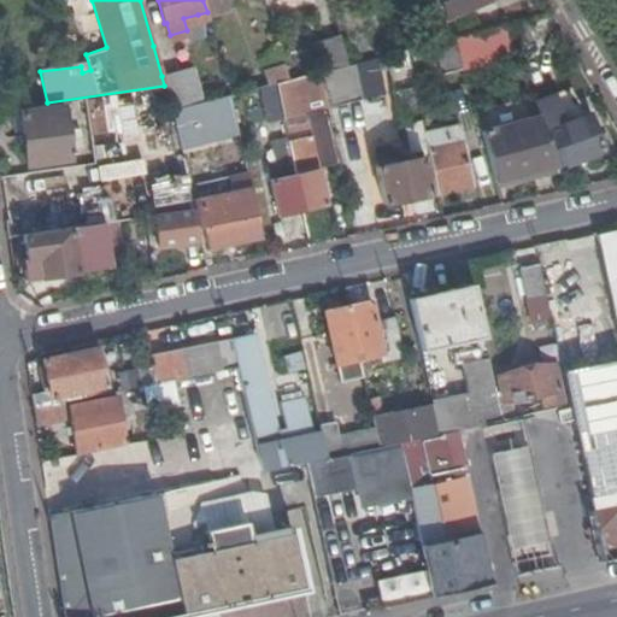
[(203,0),(207,12),(207,15),(230,7),(228,0),(203,0)]
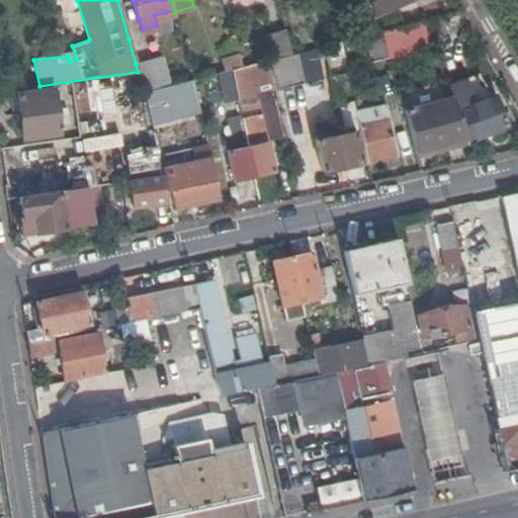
[(368,0),(375,15),(382,13),(381,12),(410,0),(368,0)]
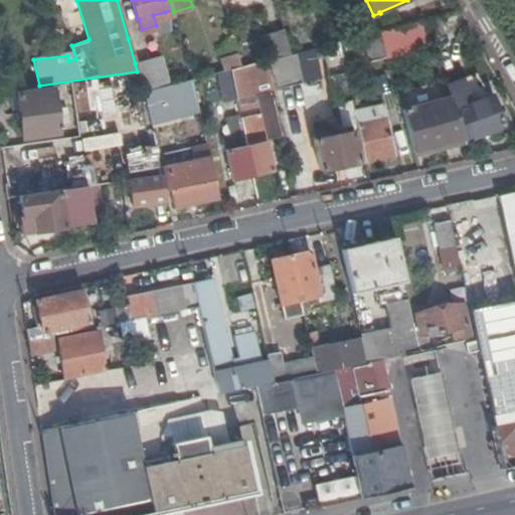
[(371,16),(375,30),(418,18),(414,3),(380,13),(373,15),(371,16)]
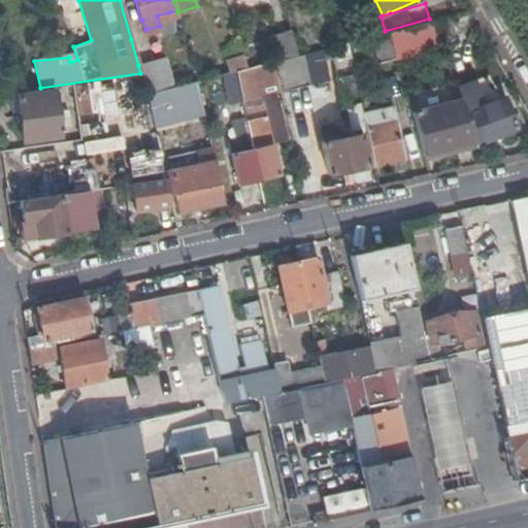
[(157,15),(160,26),(162,31),(174,28),(169,12),(157,15)]
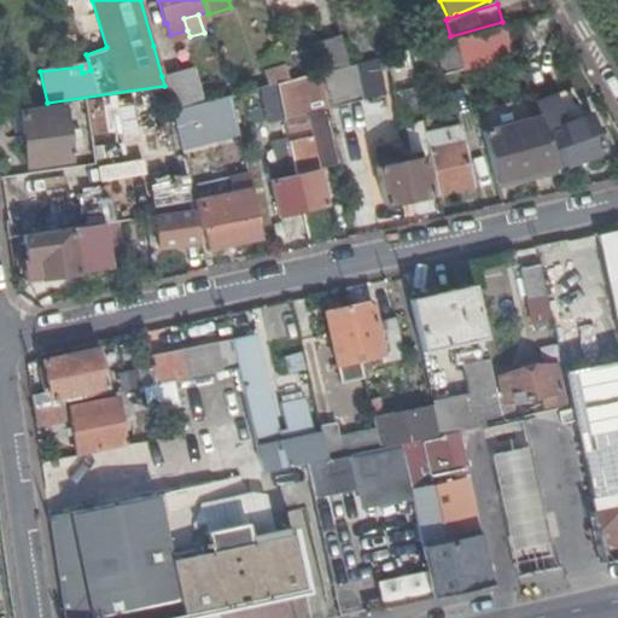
[(537,38),(532,17),(503,24),(511,44),(537,38)]
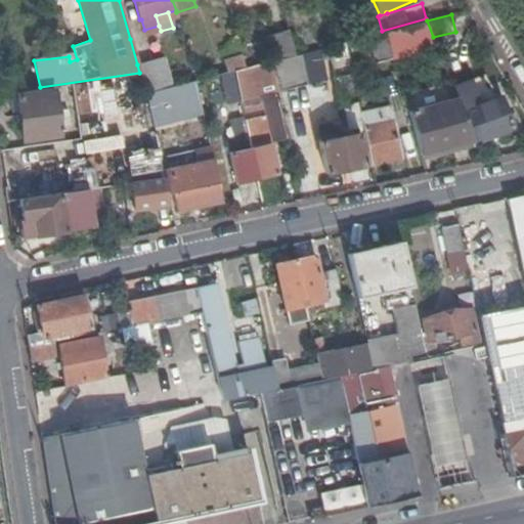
[(433,37),(427,20),(386,32),(393,57),(436,46),(433,37)]
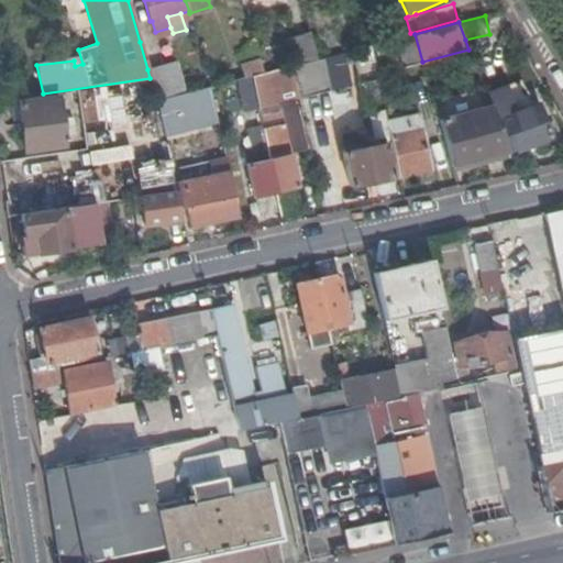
[(317,59),(309,33),(285,40),(293,66),(317,59)]
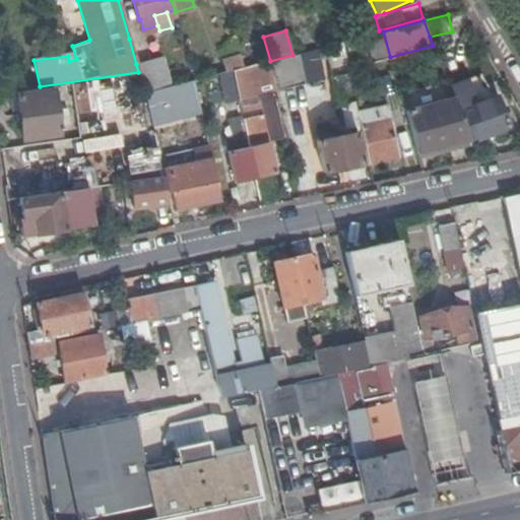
[(383,31),(366,36),(368,45),(373,62),(390,57),(383,31)]
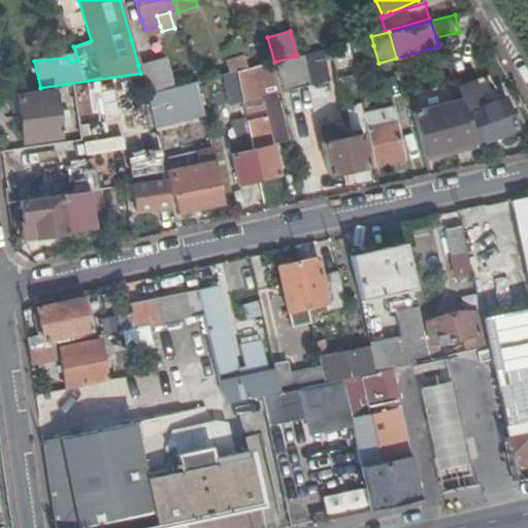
[(371,36),(367,37),(348,42),(350,51),(373,45),(371,36)]
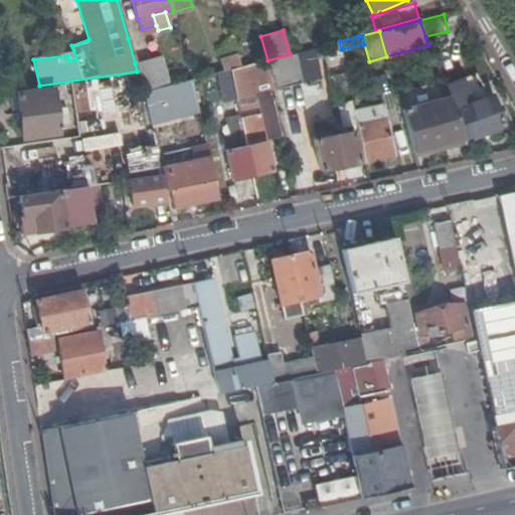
[(267,61),(273,90),(301,83),(294,53),(290,54),(268,60),(267,61)]
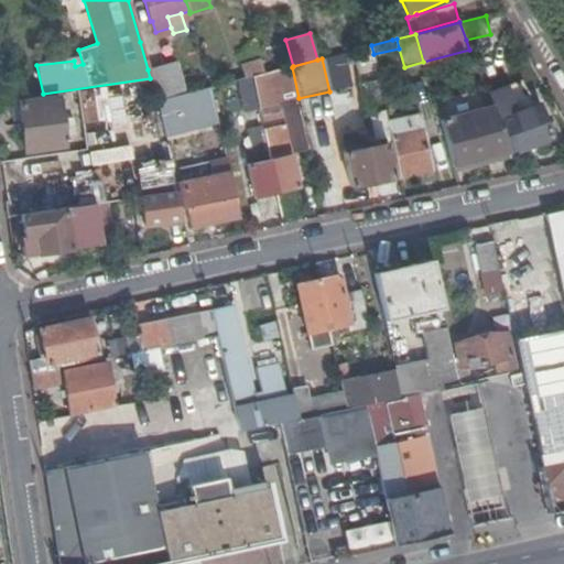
[(264,74),(261,60),(207,74),(212,88),(240,82),(252,77),(264,74)]
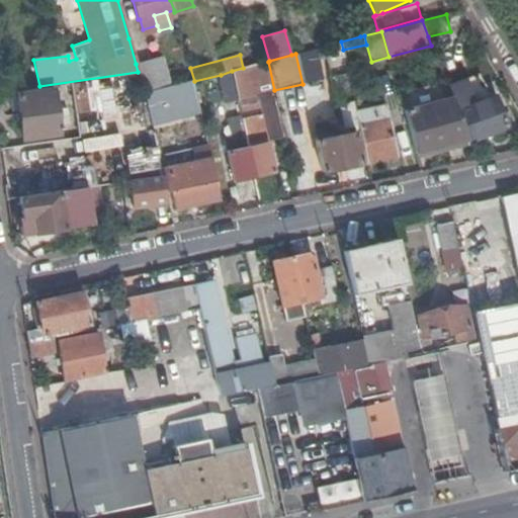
[(138,72),(143,94),(158,91),(167,88),(159,58),(136,64),(138,72)]
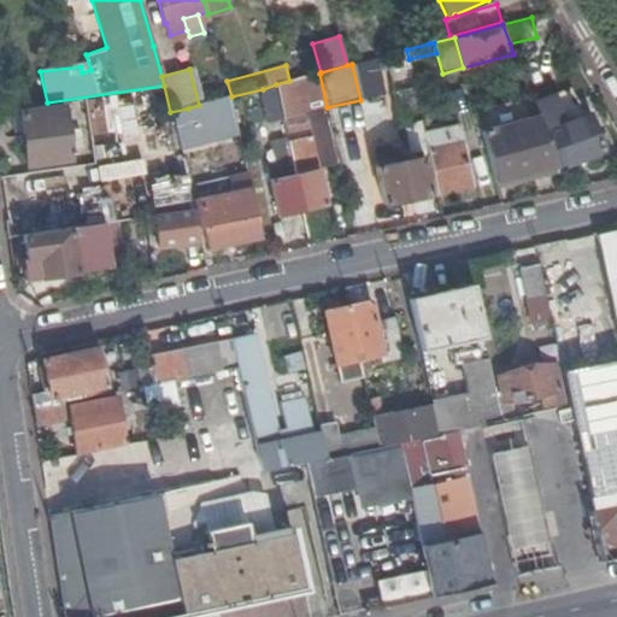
[(276,84),(283,118),(285,121),(323,112),(315,75),(289,81),(276,84)]
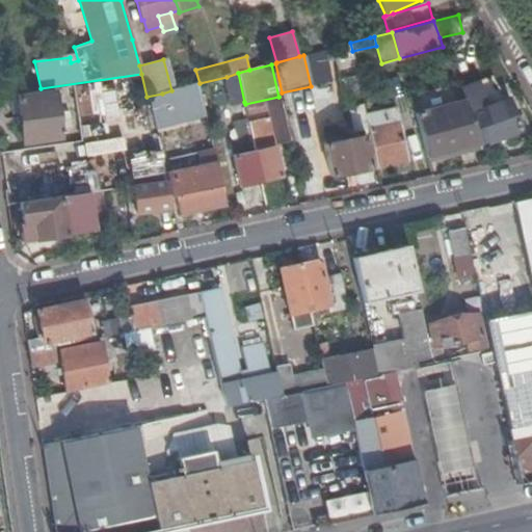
[(469,113),(508,99),(506,95),(502,96),(488,69),(456,80),(463,100),(469,113)]
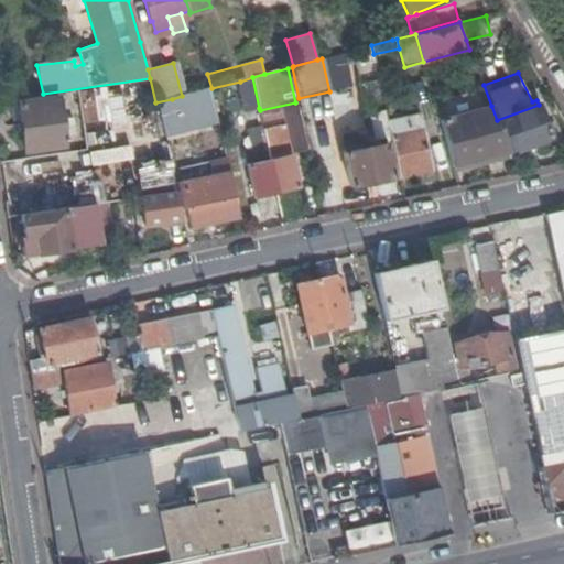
[(252,77),(240,82),(247,110),(259,108),(252,77)]
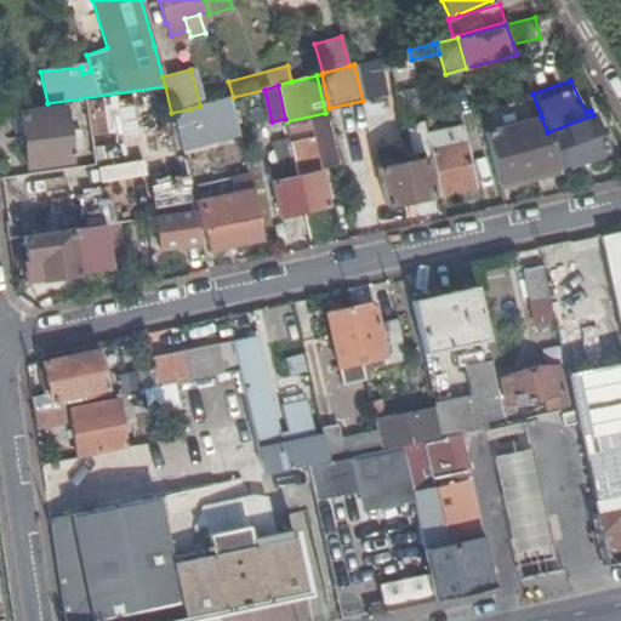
[(29,166),(70,160),(62,108),(22,114),(29,166)]
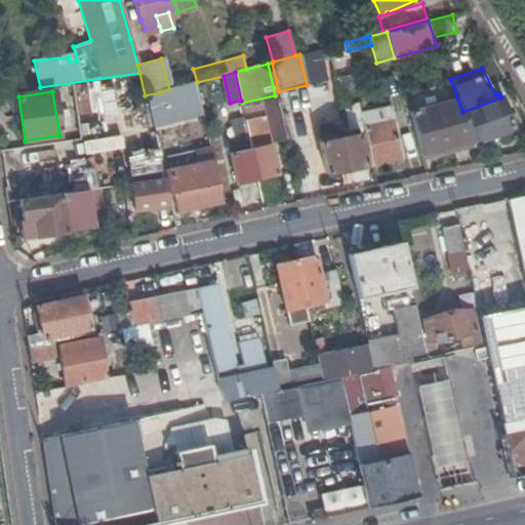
[(145,95),(153,128),(168,124),(160,92),(145,95)]
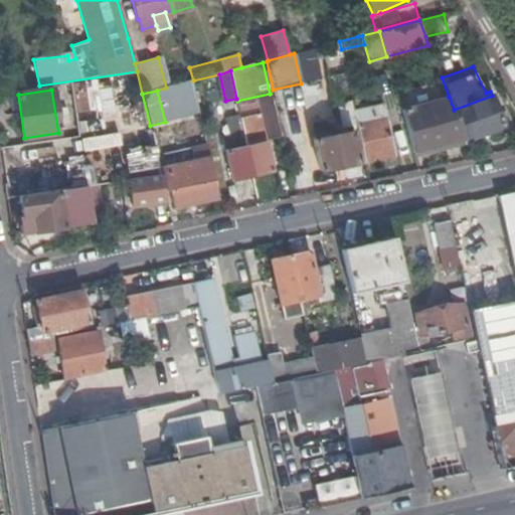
[(123,98),(130,129),(150,126),(142,94),(123,98)]
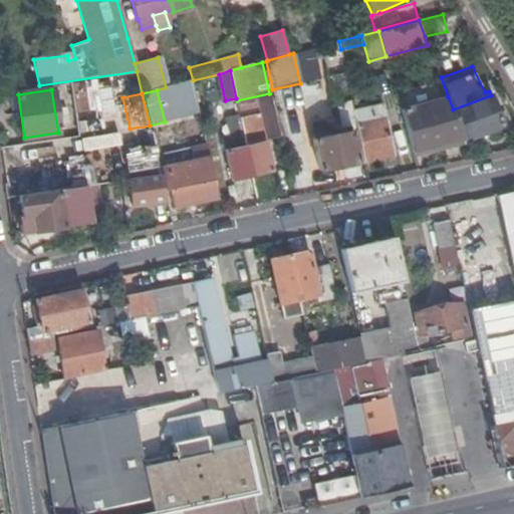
[(463,137),(464,139),(502,124),(491,95),(453,109),(463,137)]
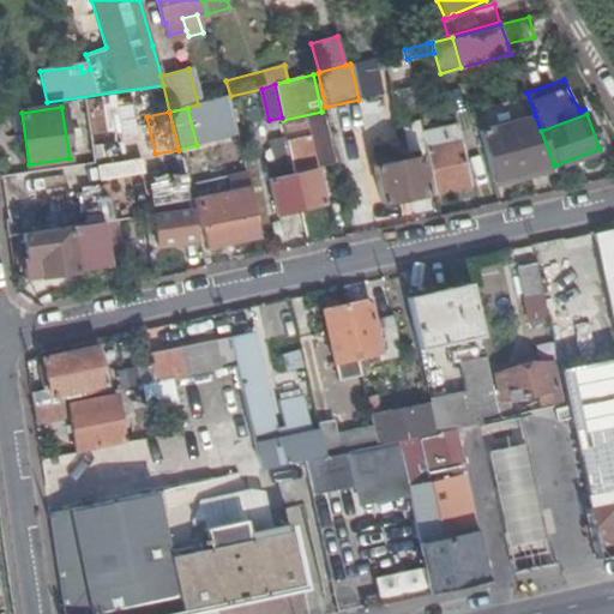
[(479,130),(493,180),(553,163),(541,131),(535,115),(479,130)]
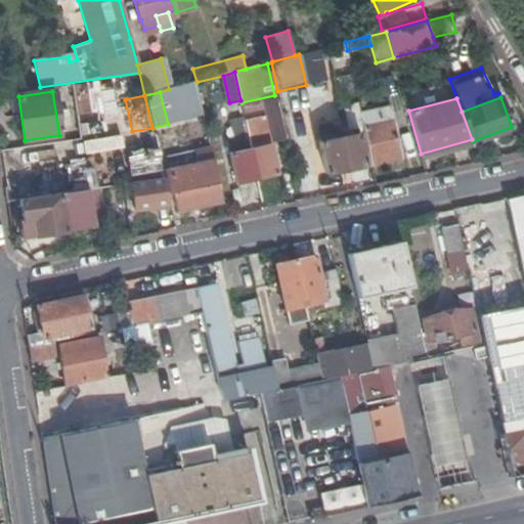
[(344,104),(347,128),(360,127),(357,103),(344,104)]
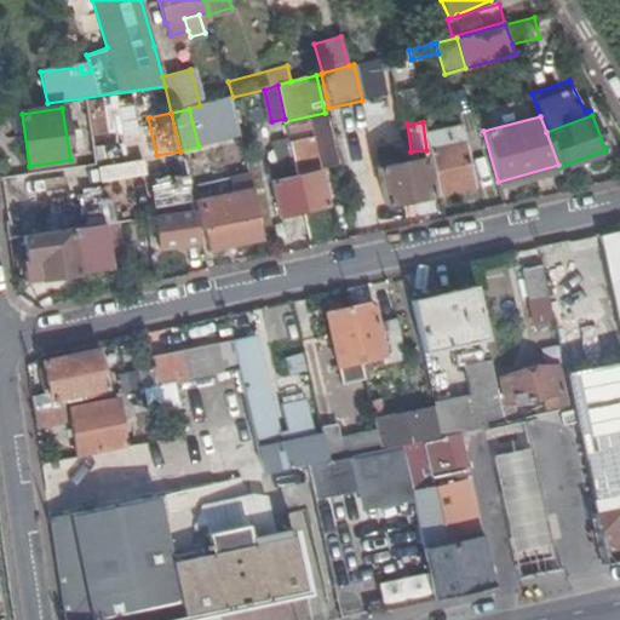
[(426,133),(440,194),(476,187),(463,125),(426,133)]
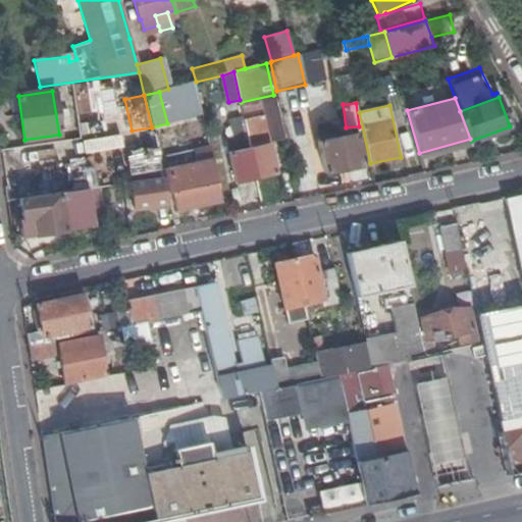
[(245,123),(257,177),(276,173),(263,113),(244,118),(245,123)]
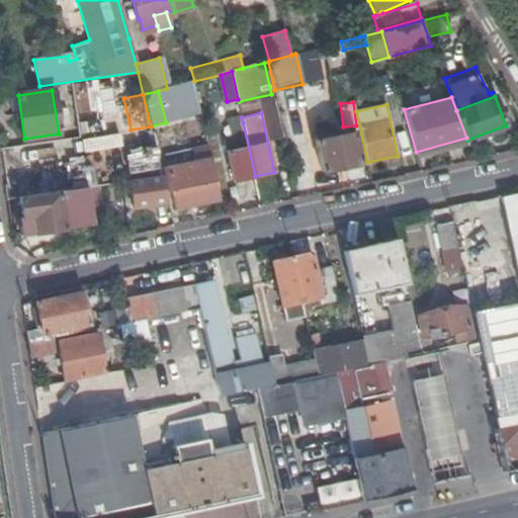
[(236,180),(255,176),(243,122),(229,126),(232,139),(227,140),(236,180)]
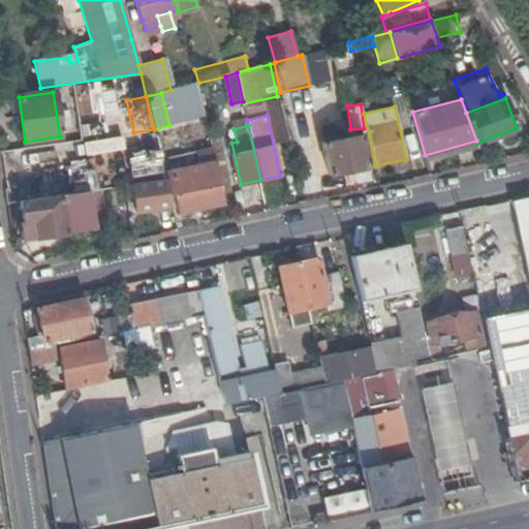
[(330,176),(370,167),(363,134),(322,144),(330,176)]
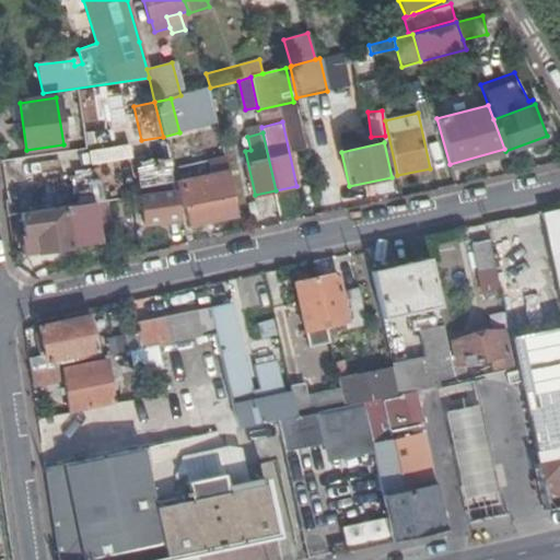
[(176,191),(179,209),(186,207),(190,226),(238,216),(225,158),(209,161),(211,176),(181,183),(182,189),(176,191)]
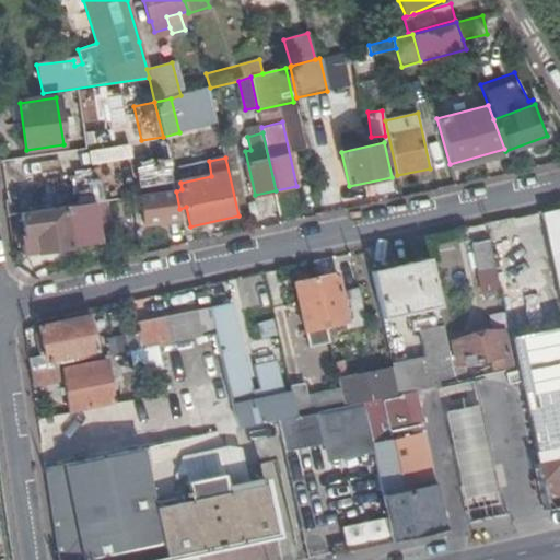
[(23,210),(42,207),(38,187),(35,165),(34,160),(18,162),(23,210)]
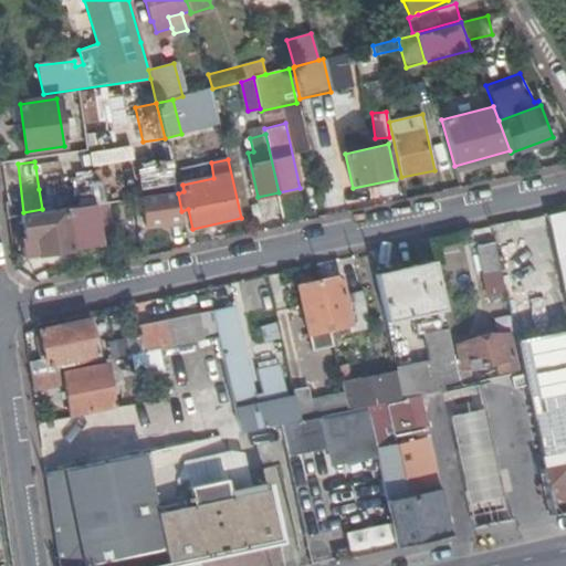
[(39,189),(50,187),(48,170),(44,171),(43,166),(35,167),(39,189)]
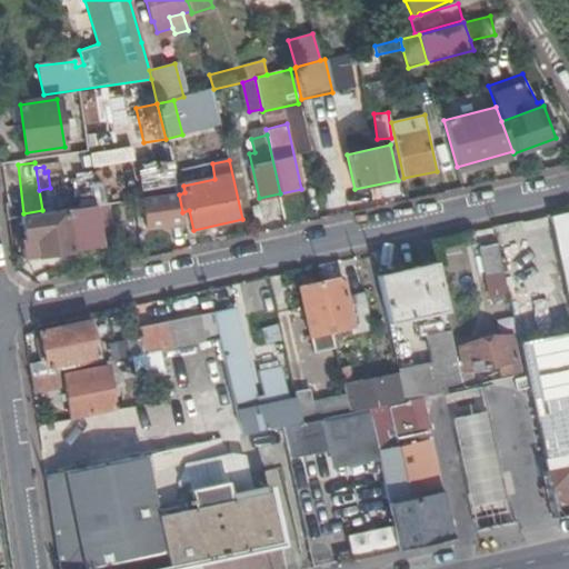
[(50,188),(53,209),(60,208),(58,187),(50,188)]
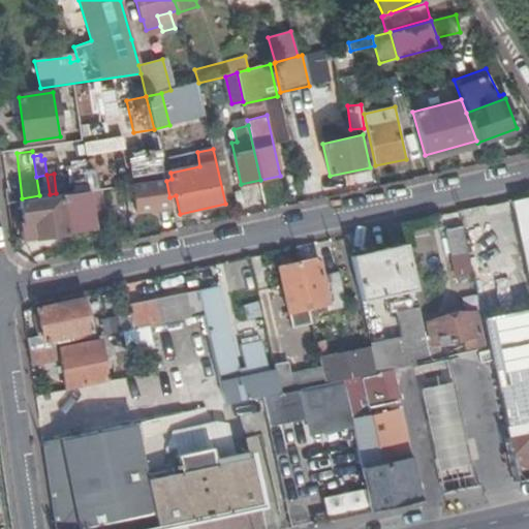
[(39,195),(50,194),(47,175),(36,177),(39,195)]
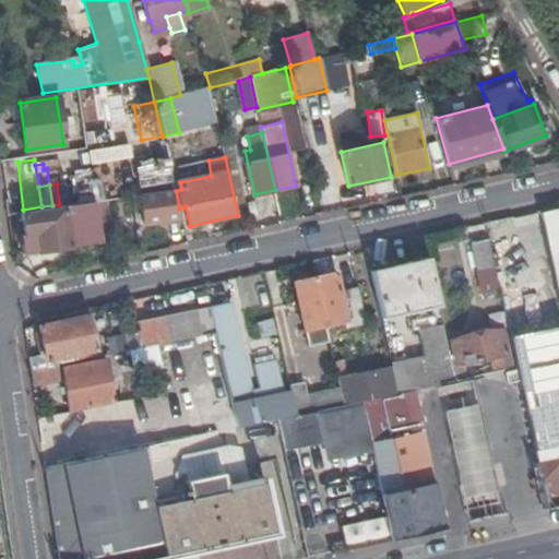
[(93,202),(22,212),(25,235),(36,234),(37,240),(38,251),(98,242),(93,202)]
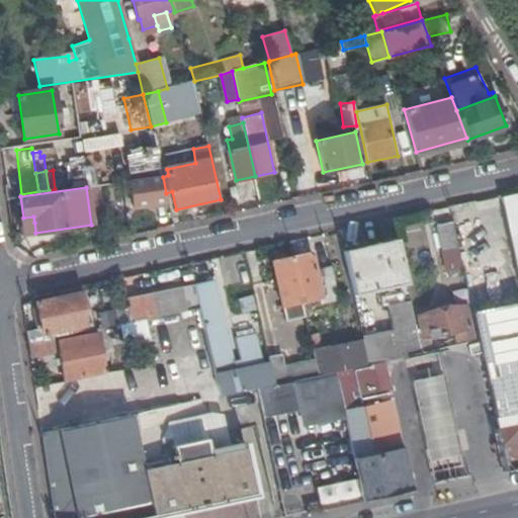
[(517,193),(502,197),(517,274),(517,193)]
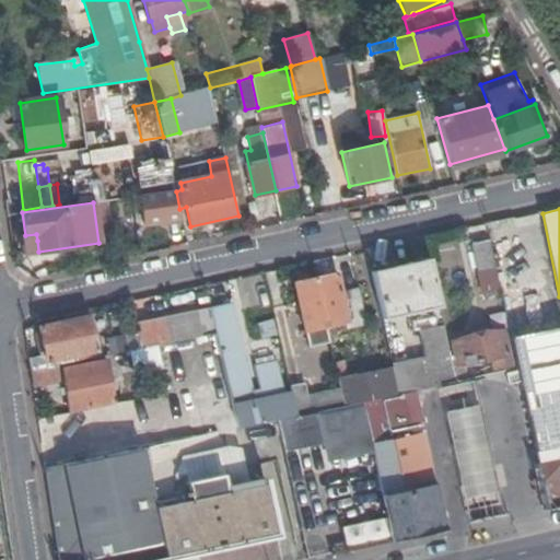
[(36,234),(25,235),(26,243),(37,241),(36,234)]
